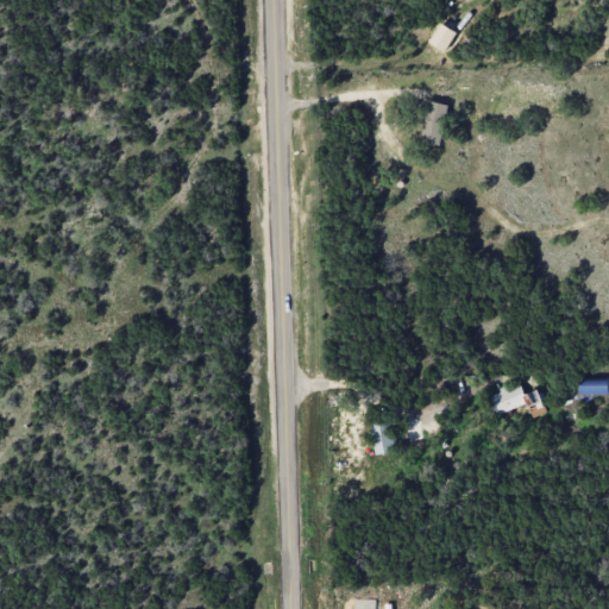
[(428,42),(444,52),(457,33),(441,23),(428,42)]
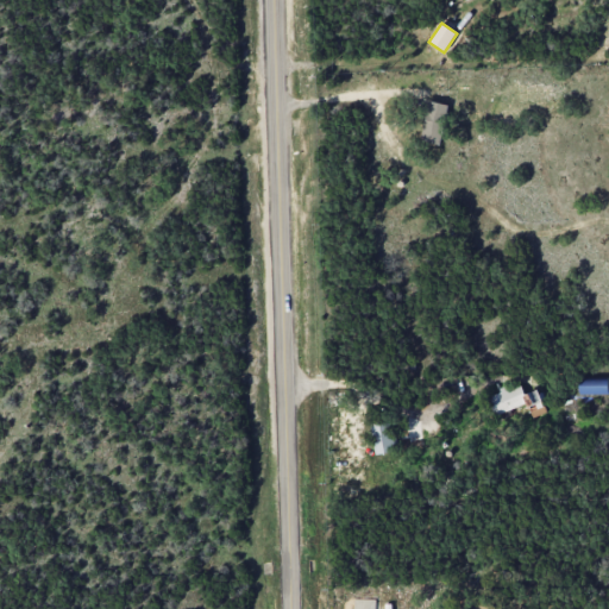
[(420,139),(439,144),(449,105),(429,100),(420,139)]
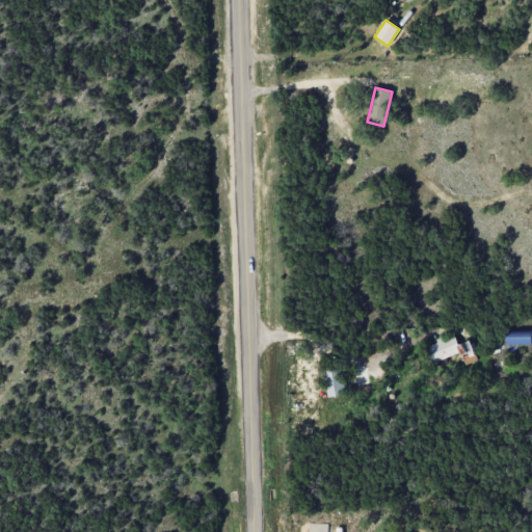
[(507,344),(531,344),(531,331),(506,331),(507,344)]
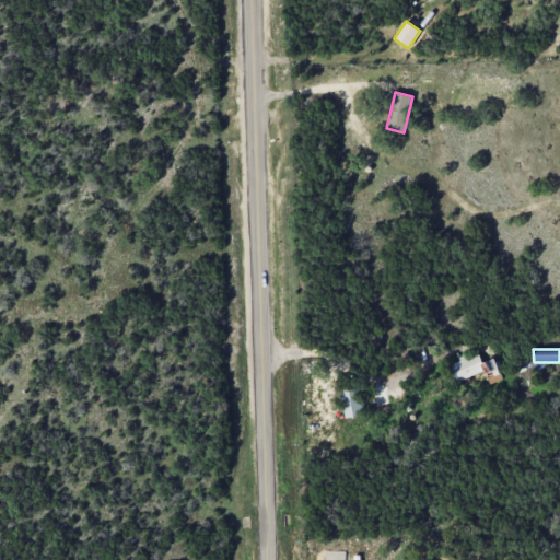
[(482,363),(478,351),(451,361),(458,381),(485,371),(489,384),(503,380),(496,358),(482,363)]
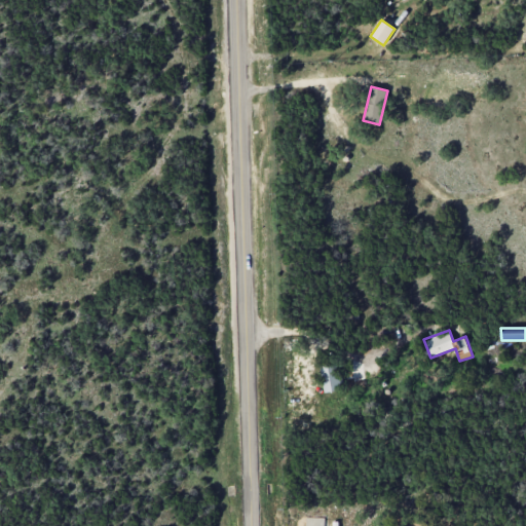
[(321,364),(323,391),(340,390),(339,363),(321,364)]
